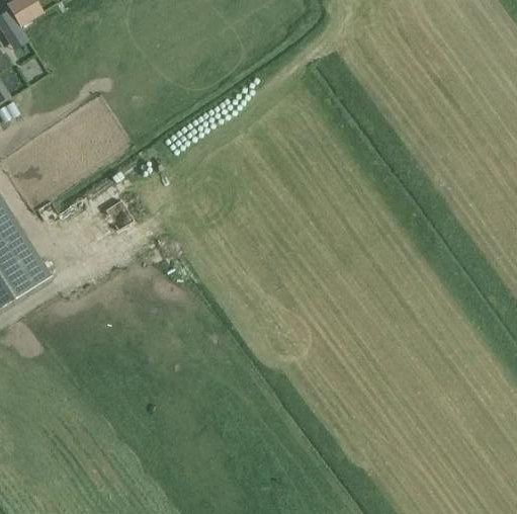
[(21,0),(11,6),(21,23),(41,11),(34,0),(21,0)]
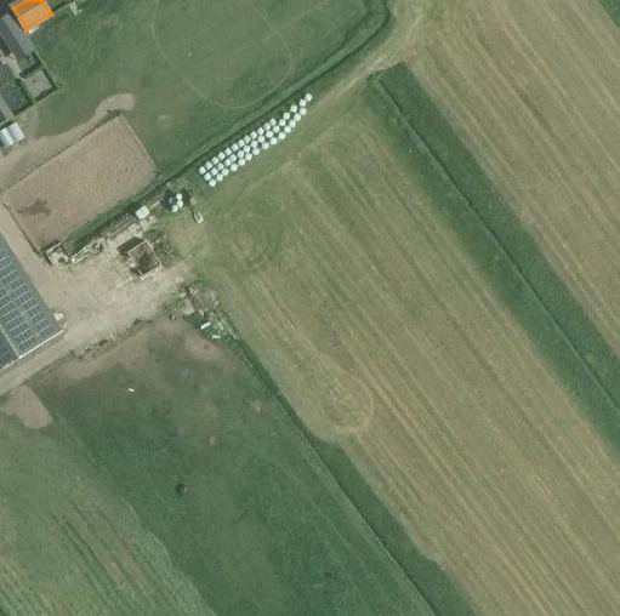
[(3,15),(0,16),(0,28),(4,34),(12,49),(21,44),(29,38),(20,23),(11,10),(3,15)]
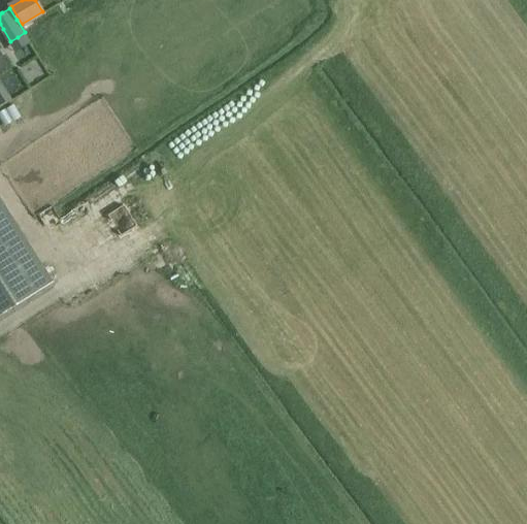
[(0,104),(11,98),(0,80),(0,104)]
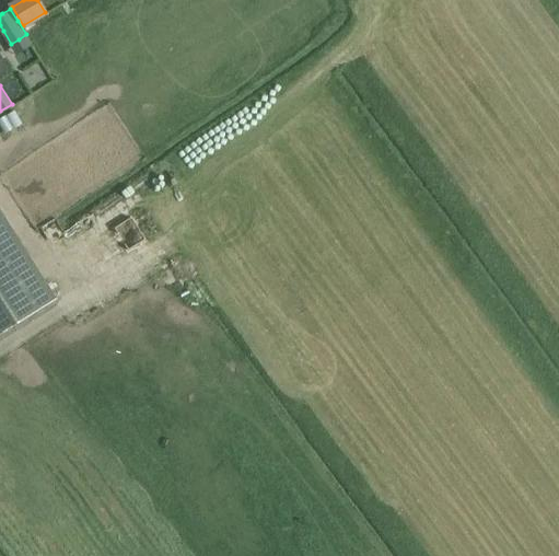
[(142,244),(128,201),(112,207),(126,250),(142,244)]
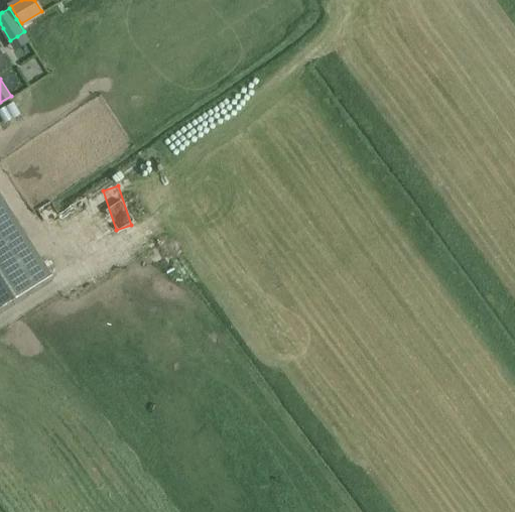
[(0,305),(51,273),(0,192),(0,305)]
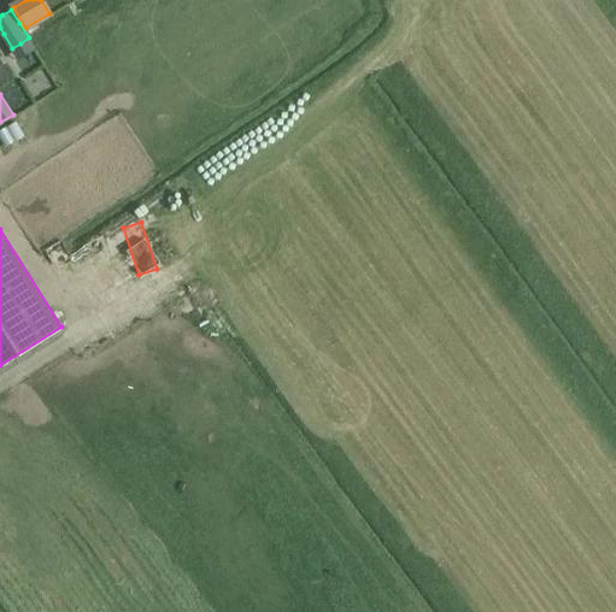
All buildings are outlined.
